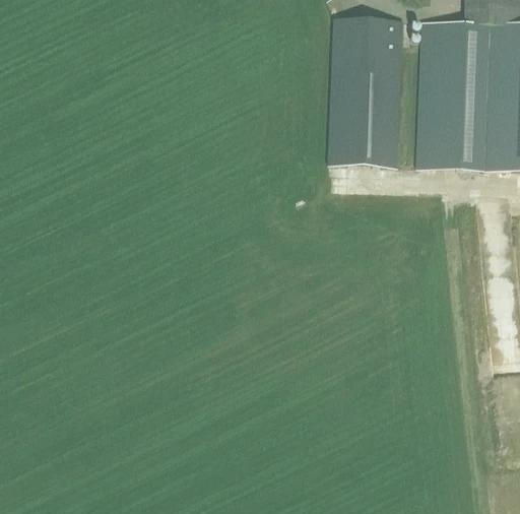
[(333,17),(327,164),(395,166),(401,20),(333,17)]
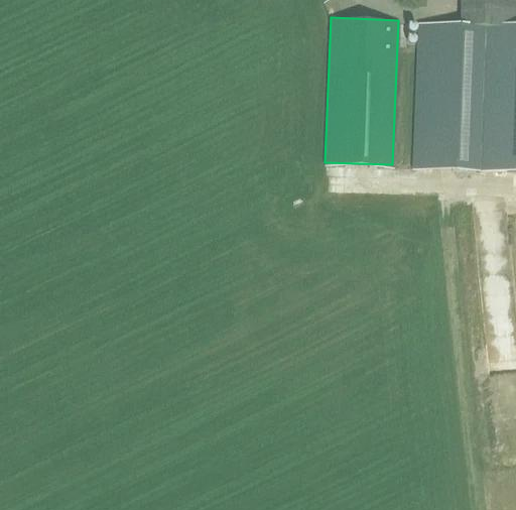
[(515,25),(501,25),(501,24),(418,21),(412,165),(515,168),(515,25)]
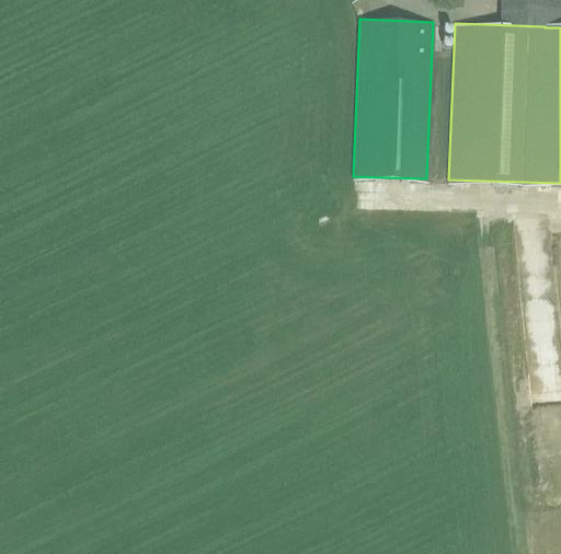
[(382,204),(382,184),(361,185),(361,205),(382,204)]
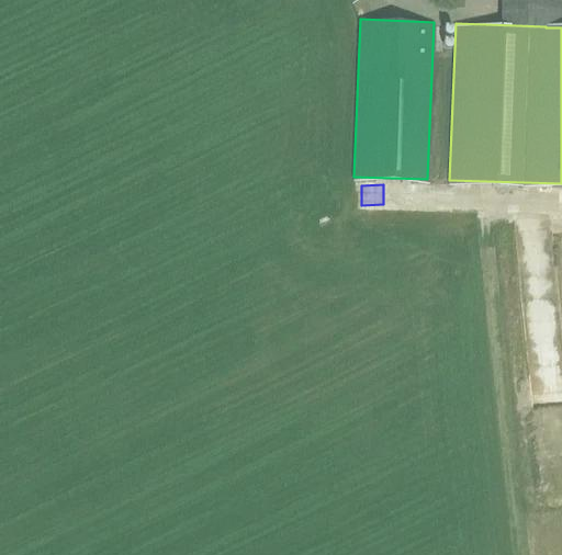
[(561,349),(534,354),(543,407),(561,403),(561,349)]
